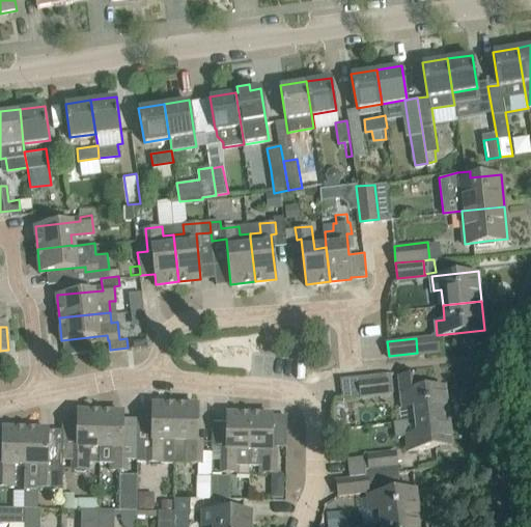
[(342,397),(388,392),(386,371),(339,377),(342,397)]
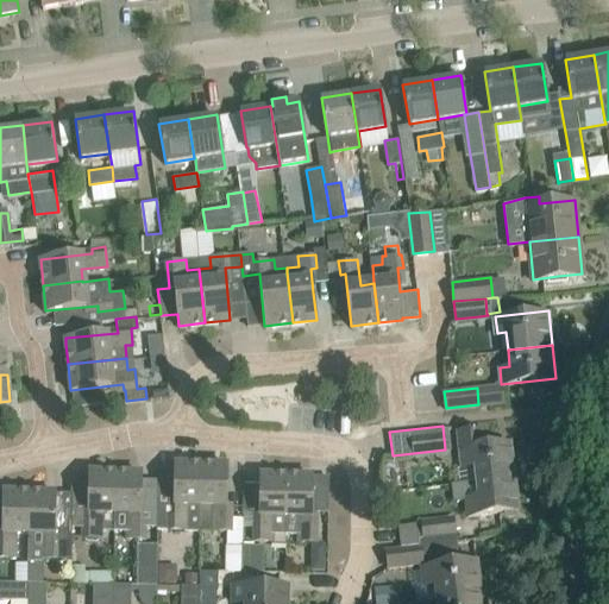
[(484,445),(481,428),(457,431),(459,447),(462,465),(475,464),(477,479),(451,482),(451,483),(514,476),(510,442),(484,445)]
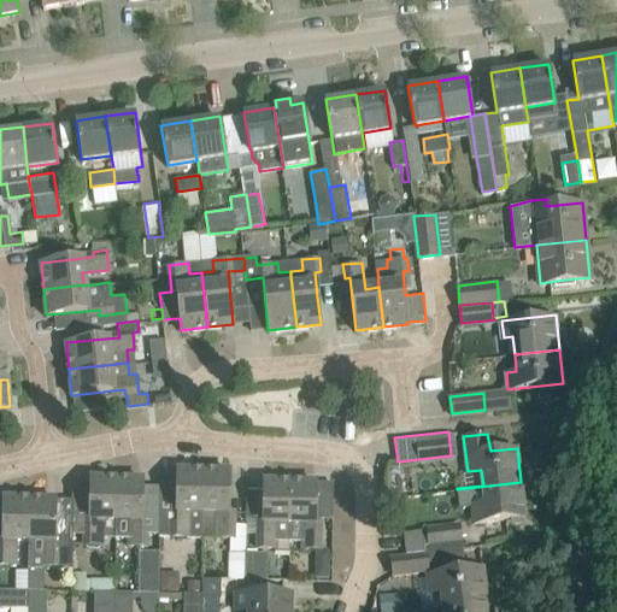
[(160,472),(159,535),(170,535),(191,535),(201,535),(204,469),(177,469),(177,474),(160,472)]
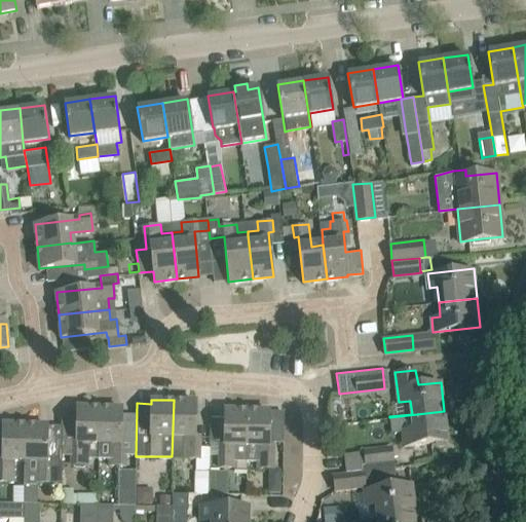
[(174,400),(172,456),(183,456),(197,457),(197,470),(194,470),(194,491),(197,492),(210,492),(211,470),(211,445),(200,445),(195,445),(196,400),(174,400)]
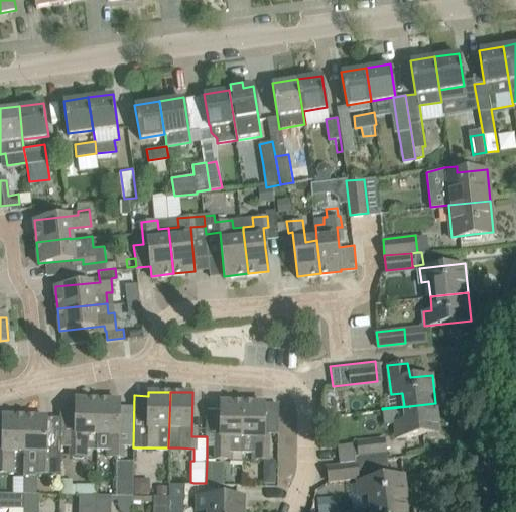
[(70,431),(67,434),(67,440),(69,443),(70,443),(70,454),(72,454),(72,456),(74,457),(81,458),(83,457),(83,455),(87,455),(87,448),(97,449),(98,398),(76,398),(76,409),(76,427),(70,428),(70,431)]
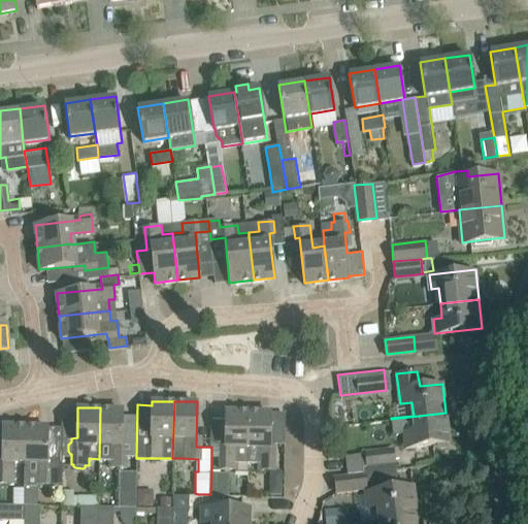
[(100,407),(99,459),(109,459),(109,465),(126,465),(127,454),(136,454),(136,438),(122,438),(122,414),(123,408),(100,407)]
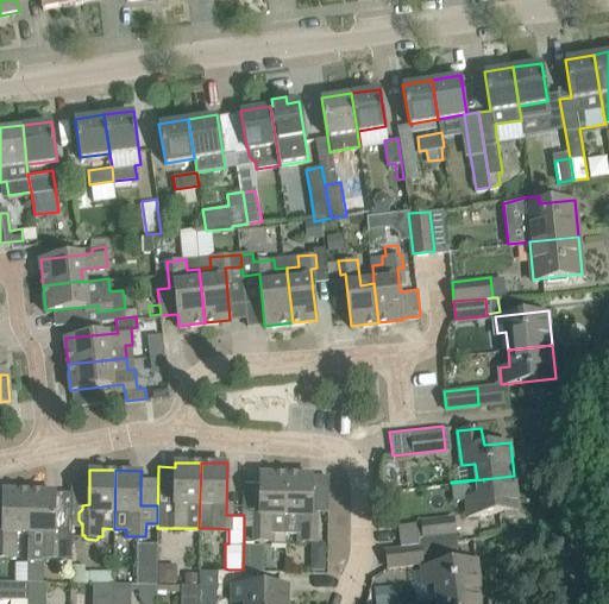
[(253,511),(253,540),(272,540),(272,534),(286,534),(287,473),(261,473),(261,483),(261,511),(253,511)]
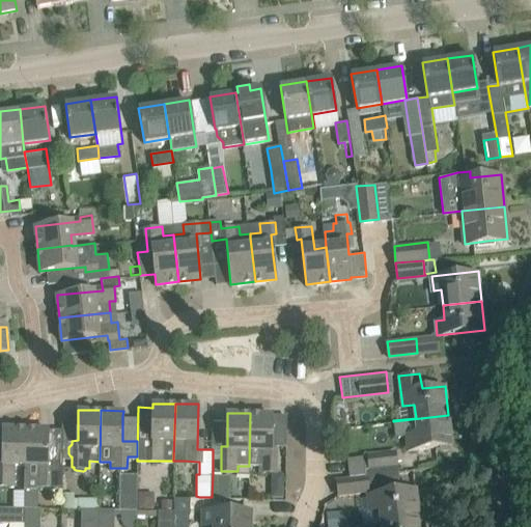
[(250,413),(249,466),(259,466),(259,471),(276,471),(277,460),(272,459),(273,413),(250,413)]
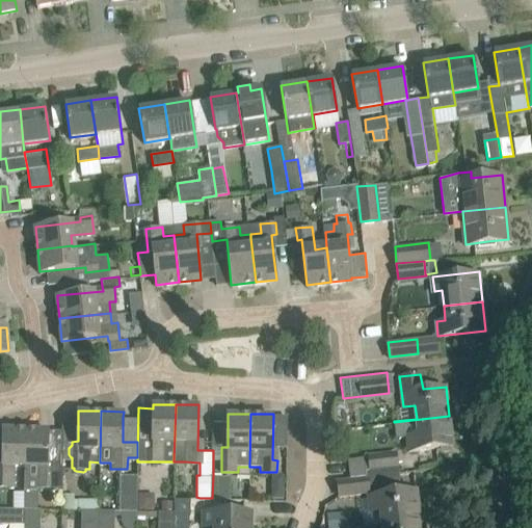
[(452,444),(449,416),(394,422),(396,438),(406,436),(408,449),(431,447),(452,444)]
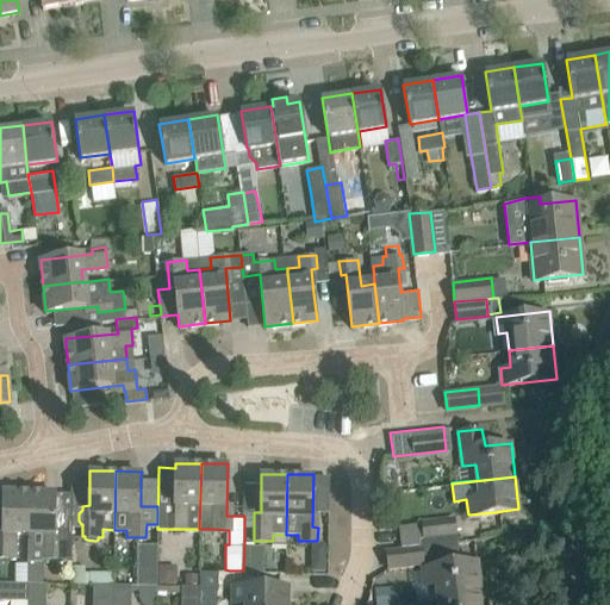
[(72,561),(73,505),(73,492),(55,492),(55,491),(4,491),(2,543),(0,542),(0,556),(16,556),(16,531),(29,531),(27,567),(44,568),(44,557),(57,557),(57,560),(72,561)]
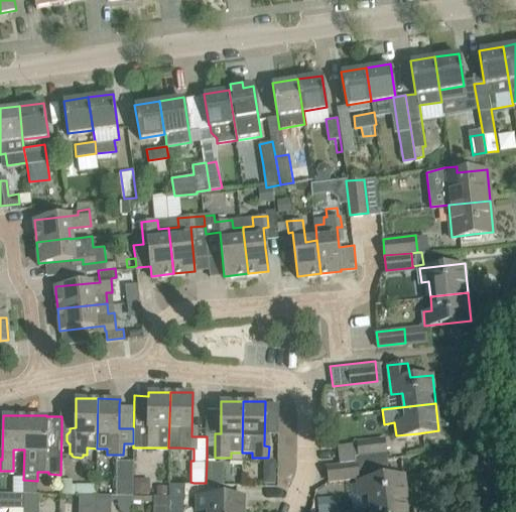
[(340,464),(358,462),(357,456),(387,453),(385,436),(358,439),(359,442),(338,444),(340,464)]
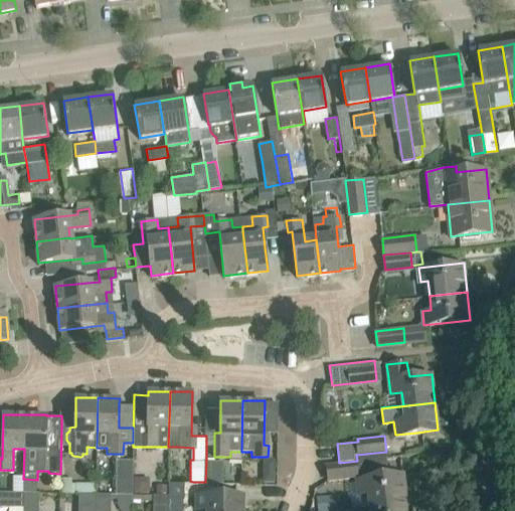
[(329,479),(349,477),(358,475),(358,469),(387,466),(386,452),(356,455),(357,461),(339,463),(327,464),(329,479)]
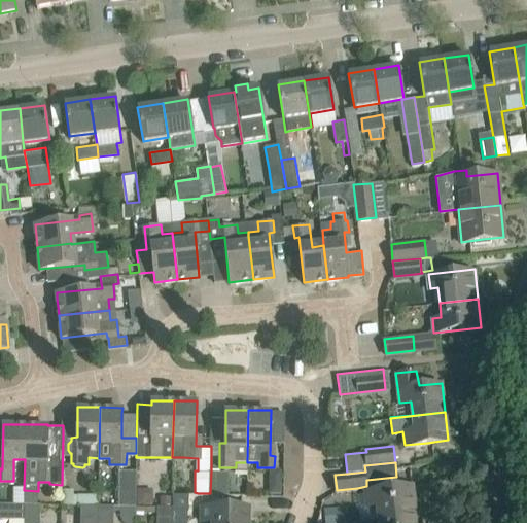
[(211,471),(210,493),(229,494),(229,471),(211,471)]
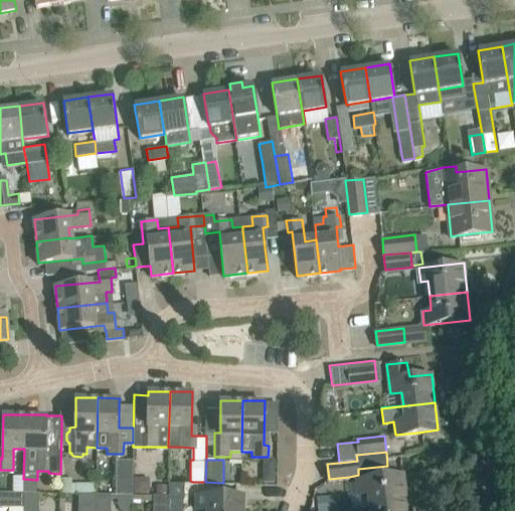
[(368,492),(369,507),(406,503),(406,501),(408,500),(410,498),(409,491),(407,490),(404,489),(403,474),(357,480),(358,493),(368,492)]
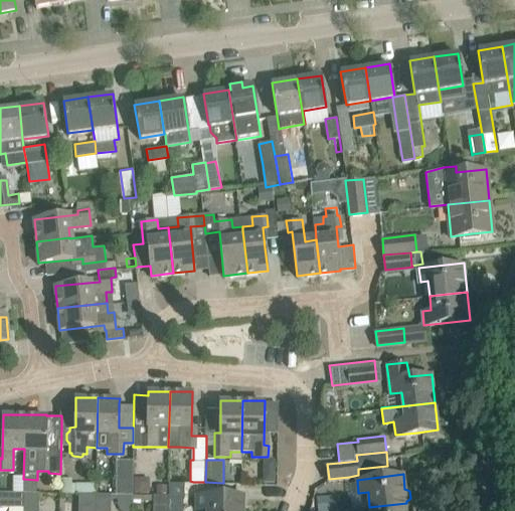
[(117,489),(117,493),(118,493),(131,493),(133,493),(133,479),(117,479),(117,489)]
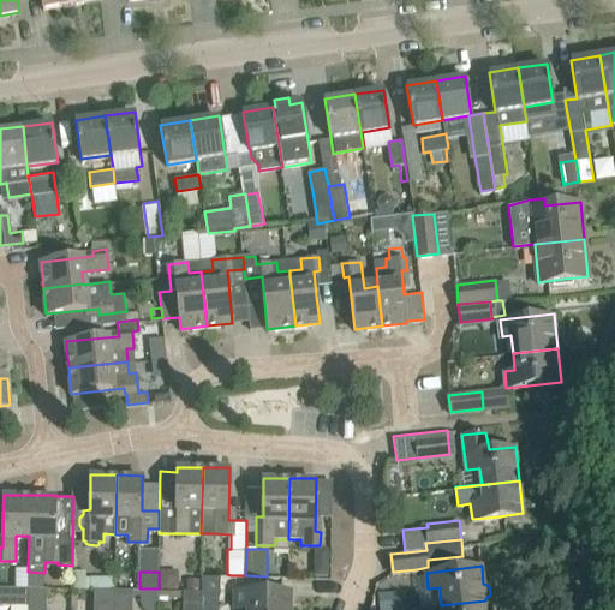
[(202,575),(202,594),(231,594),(231,575),(227,574),(202,575)]
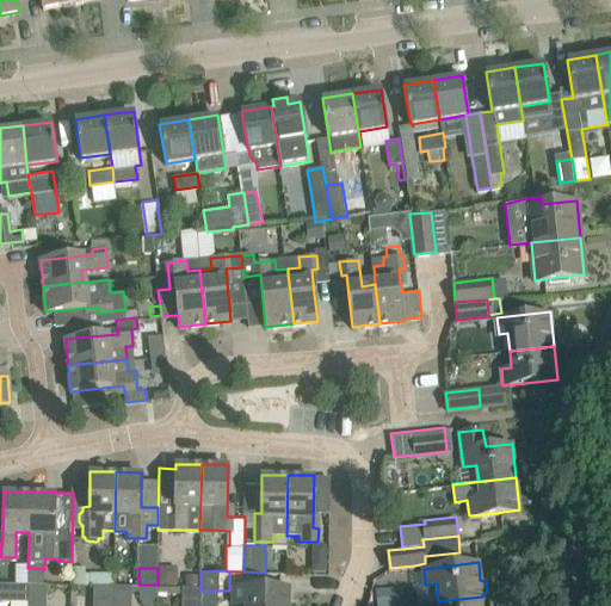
[(185,573),(185,586),(198,586),(198,573),(185,573)]
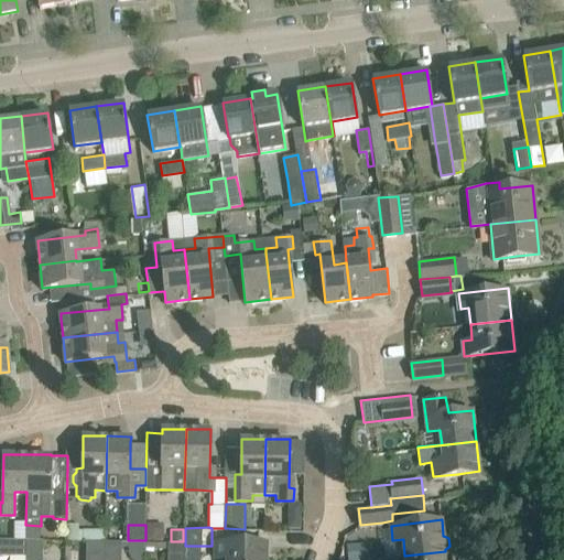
[(0,537),(0,553),(25,555),(25,549),(25,542),(25,538),(0,537)]
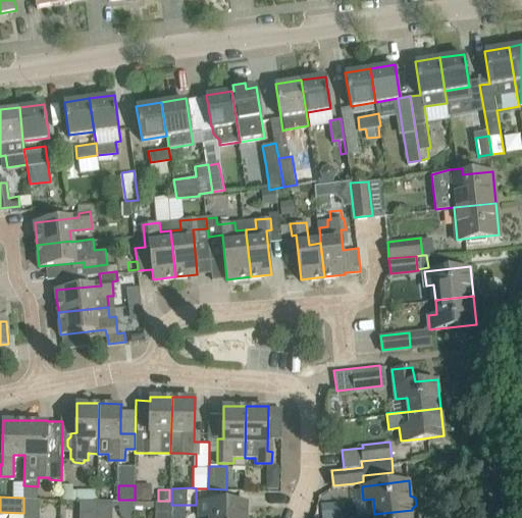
[(23,517),(40,517),(41,498),(23,498),(23,502),(23,508),(23,513),(24,513),(23,517)]
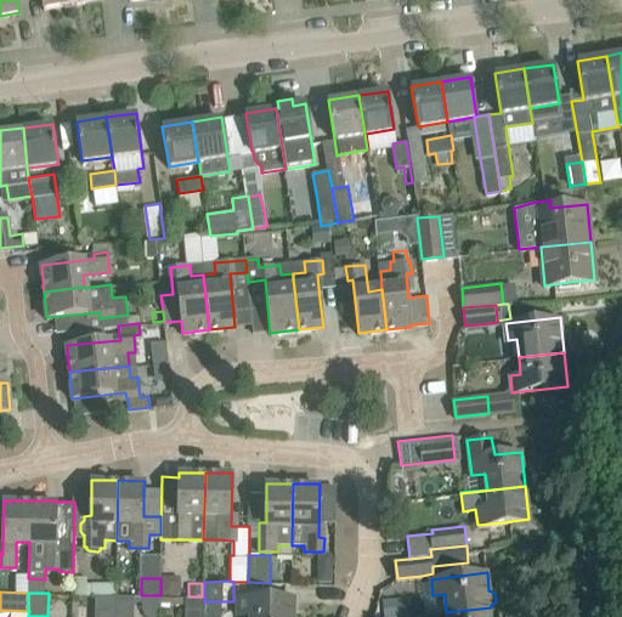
[(116,616),(116,595),(99,595),(97,616),(116,616)]
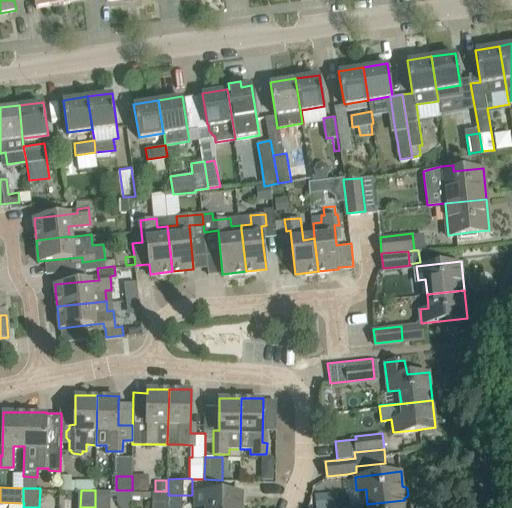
[(95,490),(95,507),(109,507),(110,490),(109,490),(95,490)]
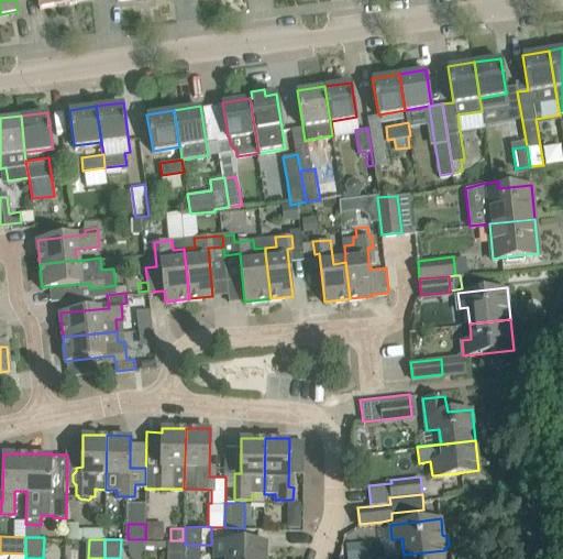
[(129,539),(129,550),(132,557),(143,558),(143,546),(143,539),(129,539)]
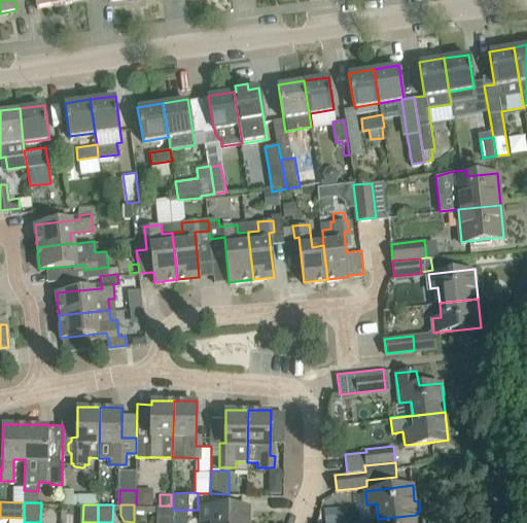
[(134,504),(134,511),(136,511),(144,511),(157,511),(156,522),(172,522),(173,506),(171,506),(160,506),(134,504)]
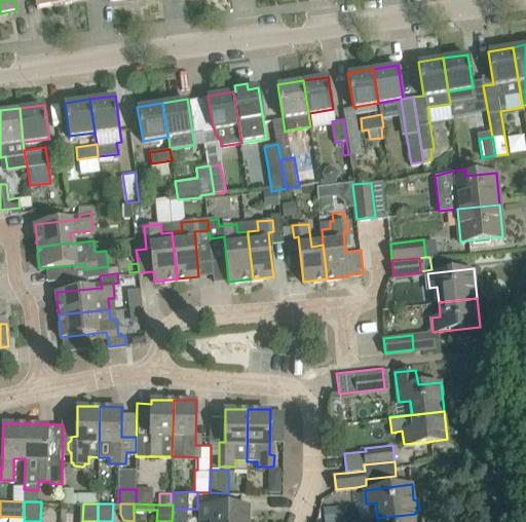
[(247,521),(248,506),(201,506),(200,519),(213,519),(212,521),(247,521)]
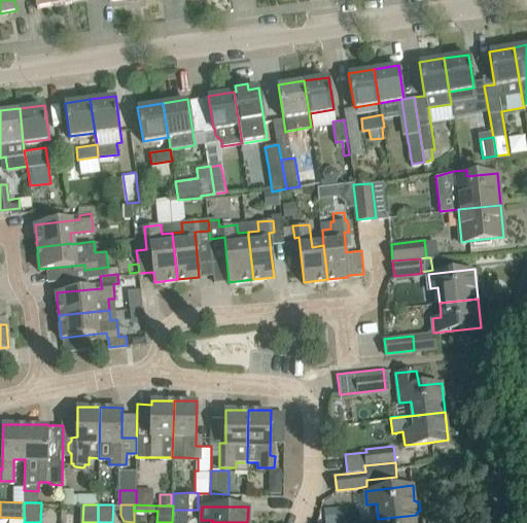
[(344,521),(343,508),(325,510),(326,522),(344,521)]
